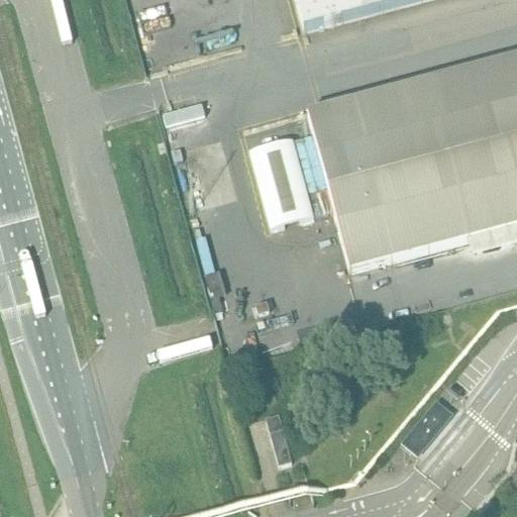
[(293,0),(303,36),(323,31),(437,0),(293,0)]
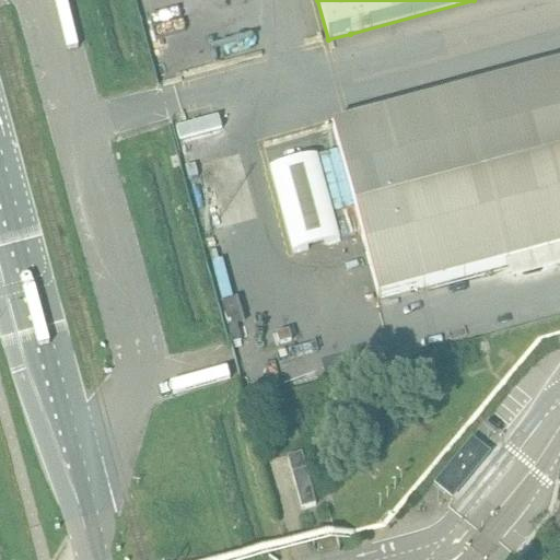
[(378,300),(399,294),(559,251),(559,67),(333,129),(378,300)]
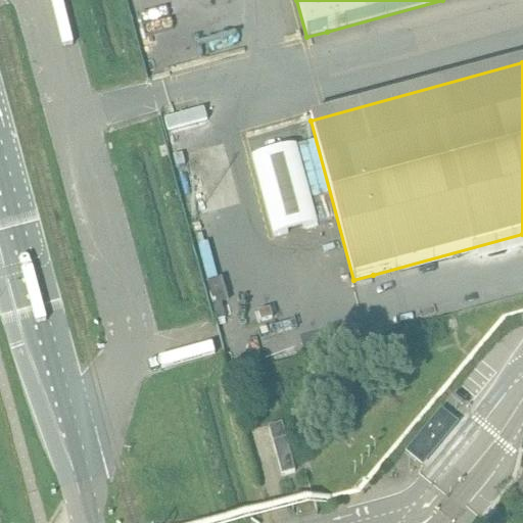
[(296,147),(252,159),(274,238),(318,226),(296,147)]
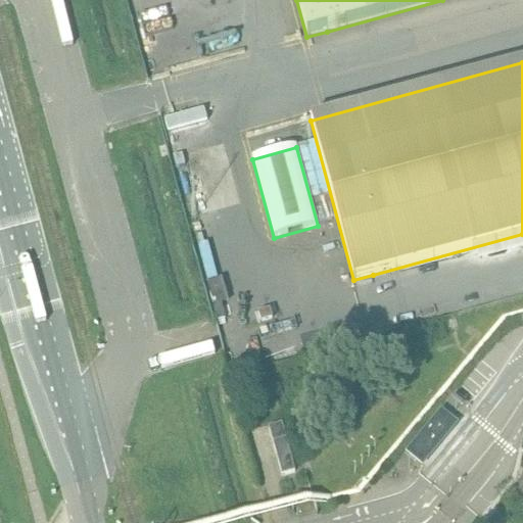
[(422,465),(454,427),(439,416),(409,454),(422,465)]
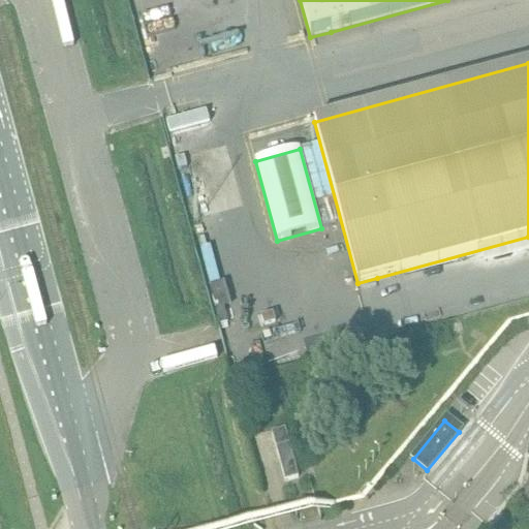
[(285,481),(298,478),(285,430),(272,433),(285,481)]
